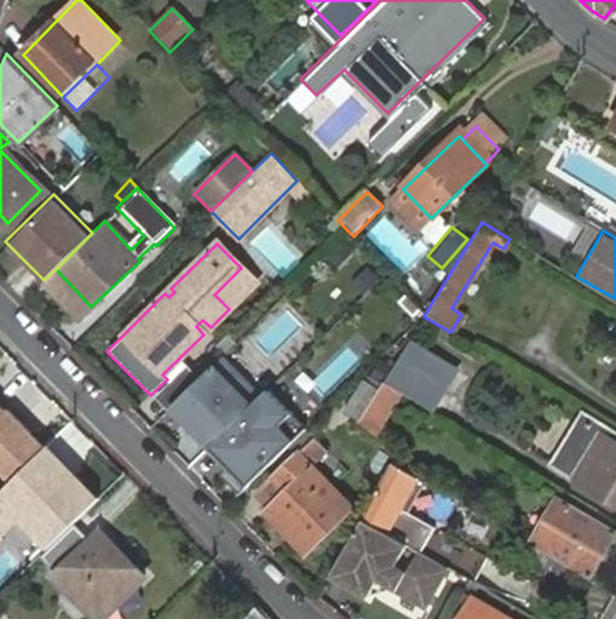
[(241,268),(214,294),(229,309),(257,282),(241,268)]
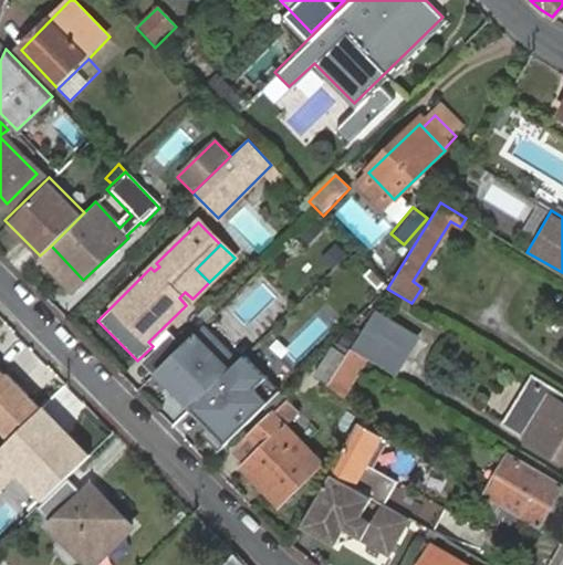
[(83,280),(51,246),(40,255),(37,258),(70,293),(83,280)]
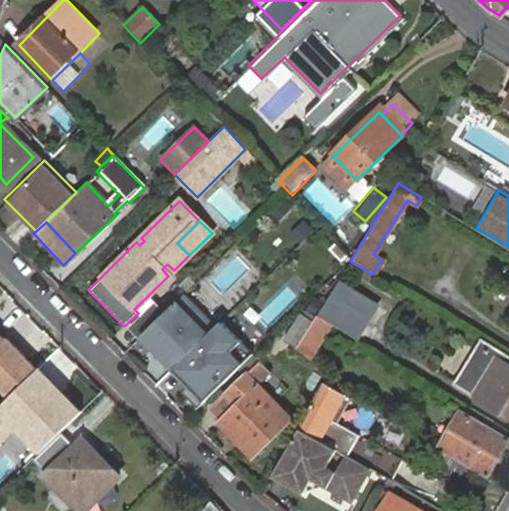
[(331,324),(356,340),(376,305),(337,282),(320,311),(317,315),(331,324)]
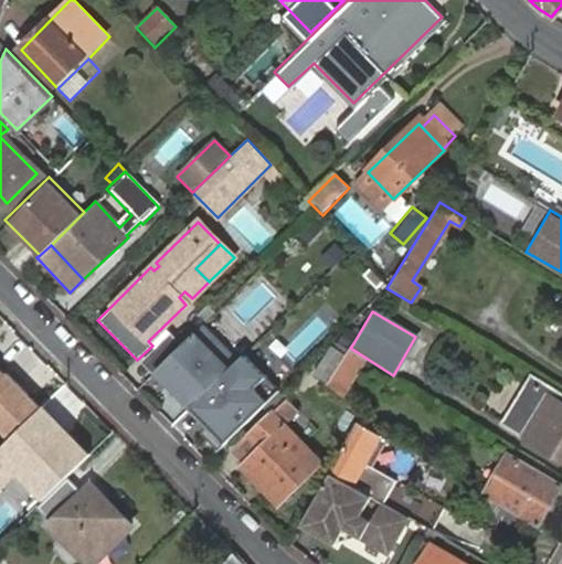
[(203,322),(180,346),(154,370),(188,405),(237,358),(203,322)]
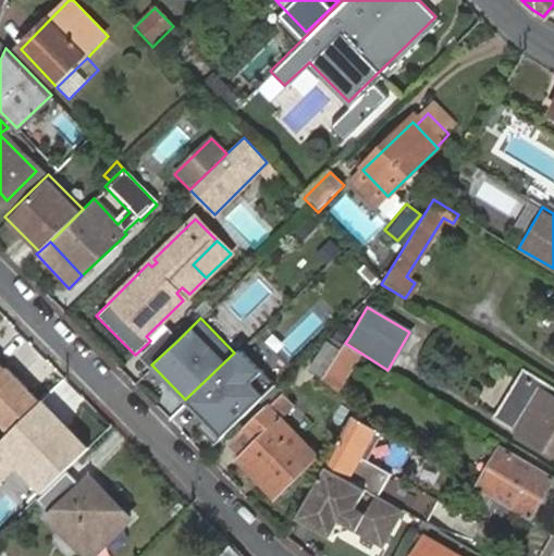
[(167,328),(135,355),(148,368),(151,365),(177,341),(167,328)]
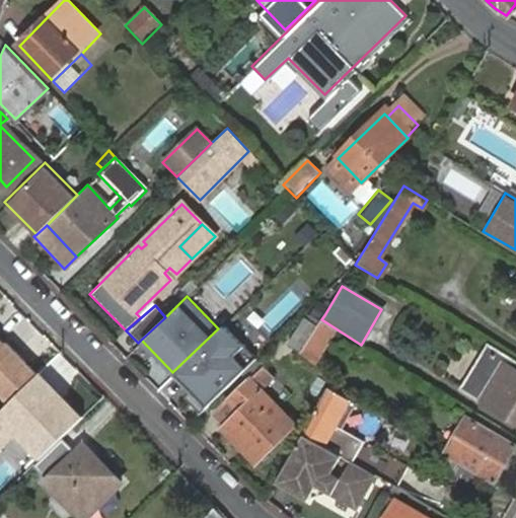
[(317,326),(321,319),(324,315),(313,308),(306,320),(317,326)]
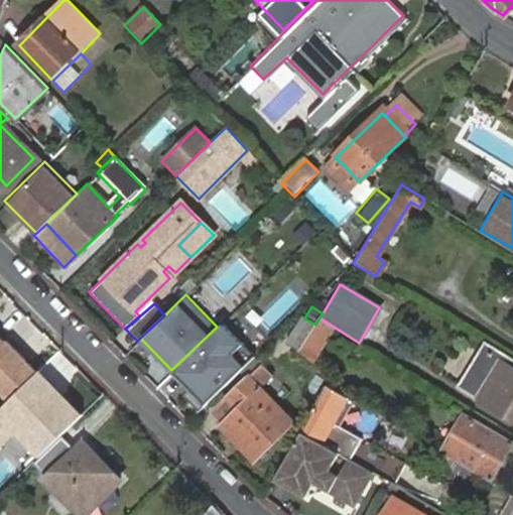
[(311,362),(334,327),(319,317),(315,325),(300,350),(311,362)]
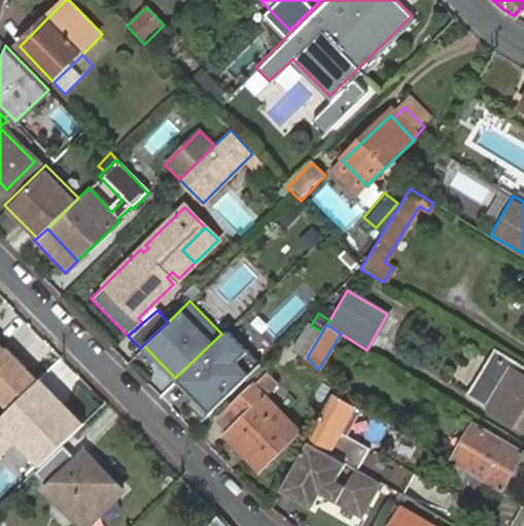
[(247,348),(228,327),(221,334),(175,378),(208,411),(249,371),(237,358),(247,348)]
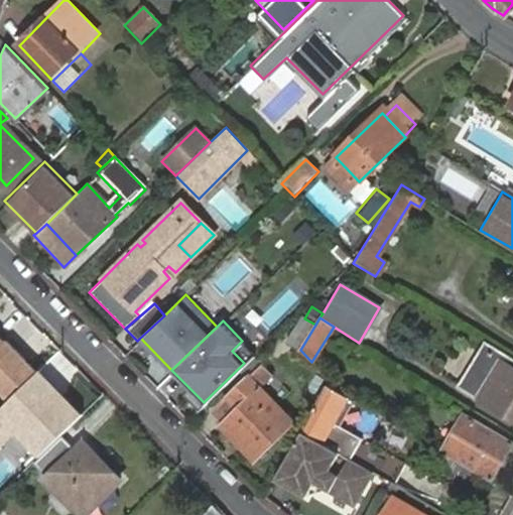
[(0,392),(6,399),(38,369),(6,336),(2,340),(0,338),(0,392)]
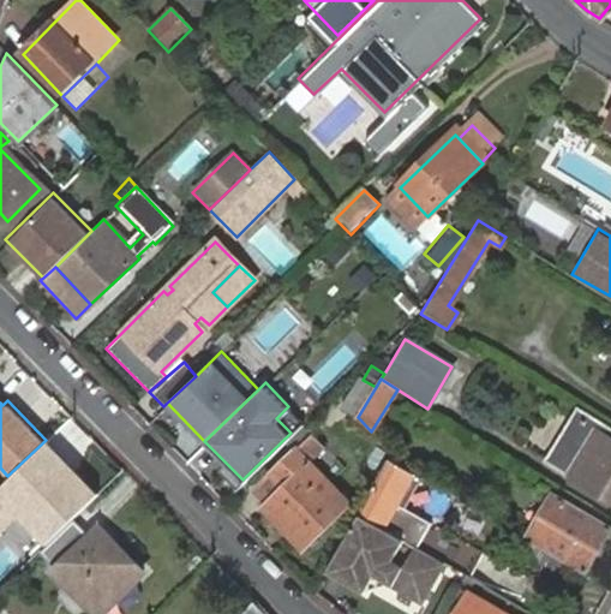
[(587,413),(575,406),(541,462),(610,504),(610,439),(600,433),(605,424),(587,413)]
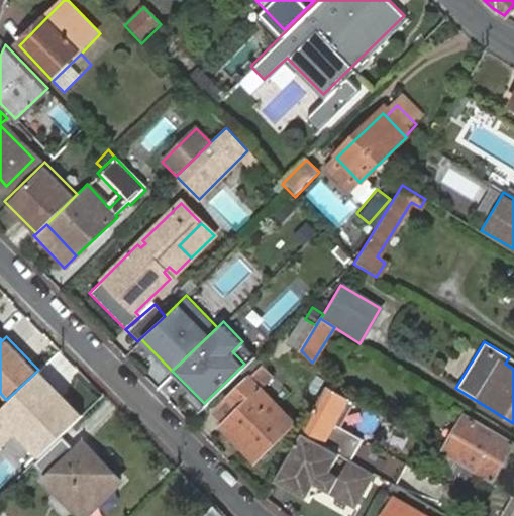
[(264,366),(230,398),(240,409),(223,426),(254,459),(293,421),(262,389),(275,376),(264,366)]
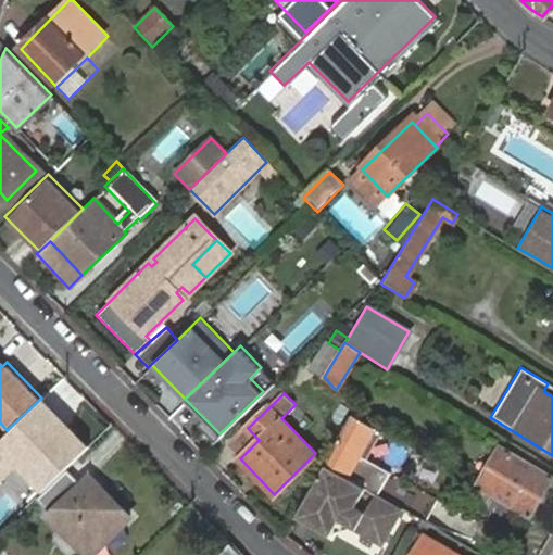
[(359,453),(373,428),(352,416),(324,465),(344,478),(400,509),(419,521),(425,524),(438,502),(359,453)]
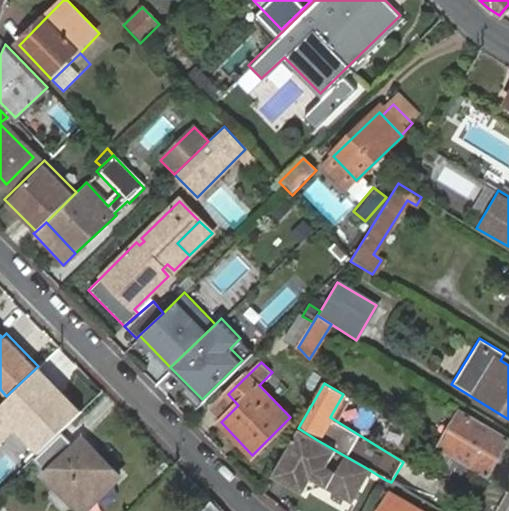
[(452,454),(485,473),(507,438),(475,419),(458,408),(457,410),(436,444),(452,454)]
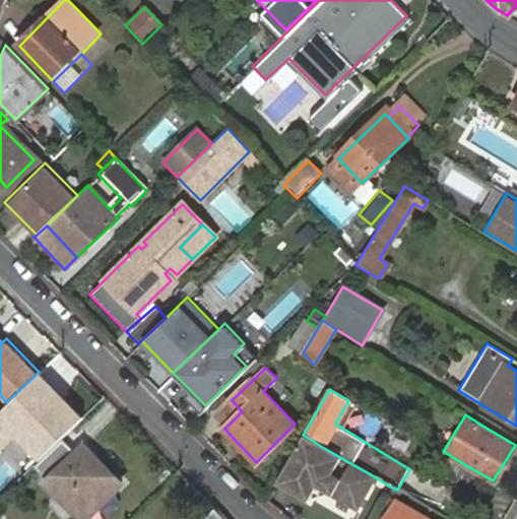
[(353,509),(374,476),(322,447),(303,435),(282,471),(276,483),(306,500),(314,487),(327,495),(353,509)]
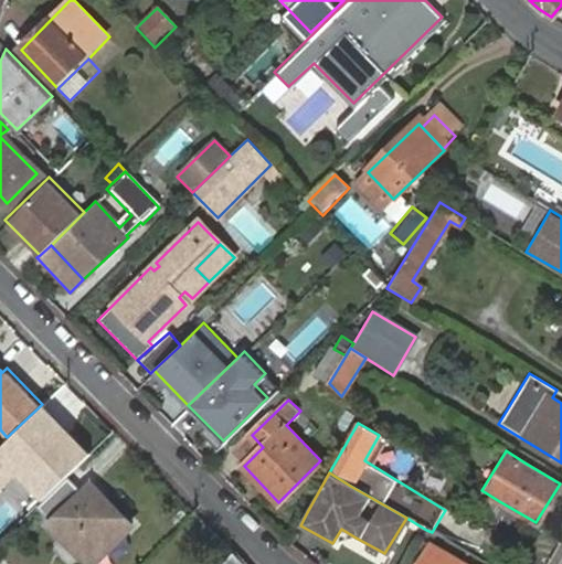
[(84,490),(50,524),(87,563),(94,563),(133,527),(104,498),(98,506),(92,504),(86,500),(84,490)]
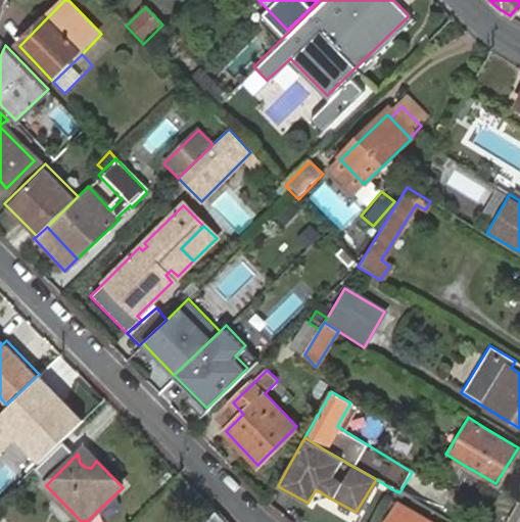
[(90,454),(78,454),(80,463),(85,467),(91,468),(96,461),(90,454)]
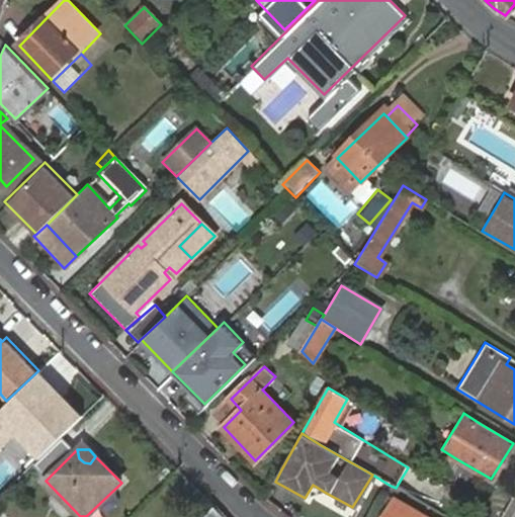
[(305,498),(326,493),(313,485),(305,498)]
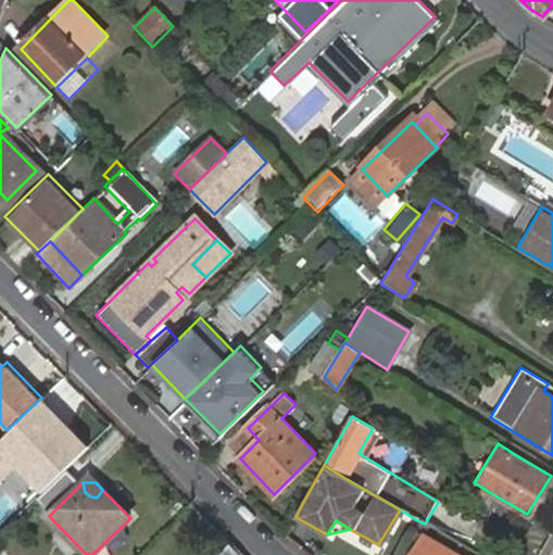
[(451,554),(422,538),(413,532),(399,554),(451,554)]
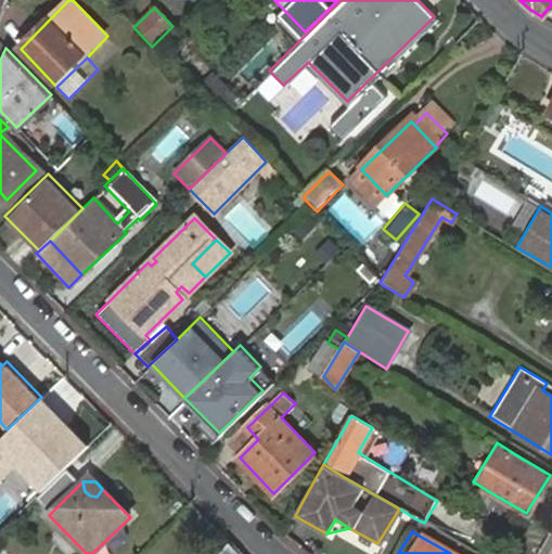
[(238,553),(228,544),(220,553),(238,553)]
